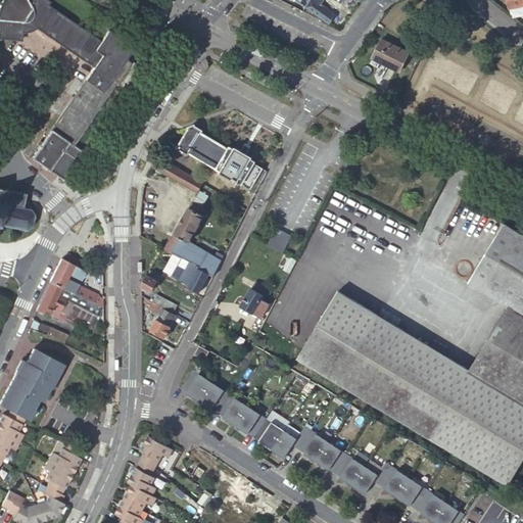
[(126,58),(133,47),(108,31),(100,41),(47,4),(49,1),(47,0),(2,0),(1,2),(0,4),(0,18),(1,19),(0,26),(0,37),(21,40),(22,31),(24,32),(26,32),(28,32),(30,31),(33,30),(35,29),(37,27),(94,66),(51,129),(74,145),(116,82),(117,83),(132,62),(126,58)]
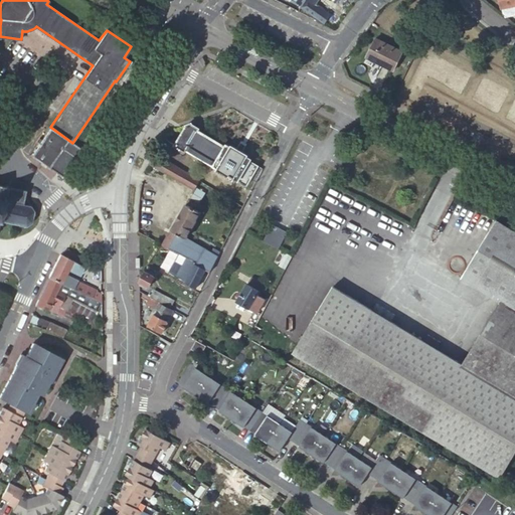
[(305,0),(303,3),(302,5),(299,10),(309,14),(319,0),(305,0)]
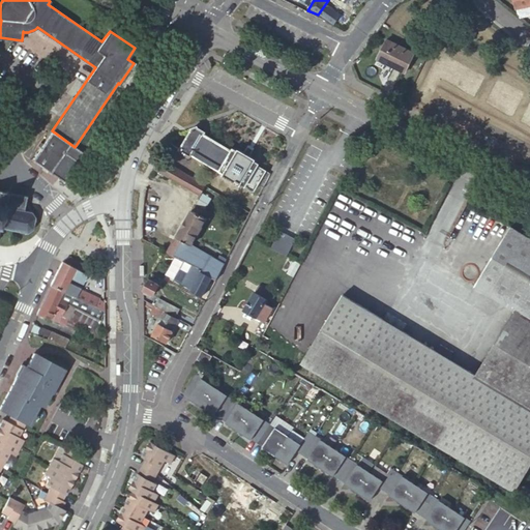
[(415,53),(386,39),(377,59),(406,72),(415,53)]
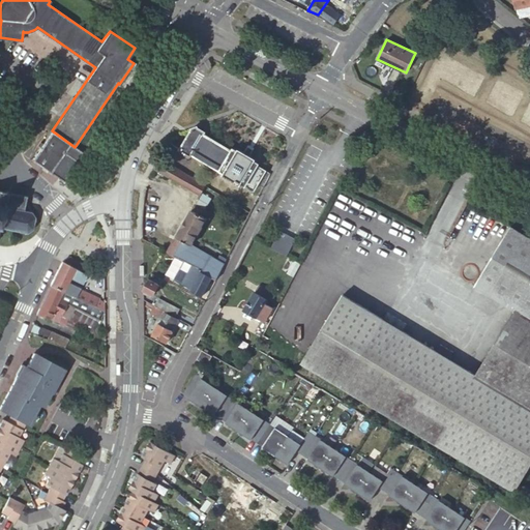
[(198,127),(198,126),(193,127),(180,150),(190,156),(192,154),(225,174),(224,175),(240,184),(241,183),(254,190),(258,184),(264,187),(271,173),(258,166),(259,164),(254,160),(255,158),(249,156),(254,149),(248,146),(244,153),(239,150),(238,151),(233,148),(232,150),(204,134),(205,131),(198,127)]
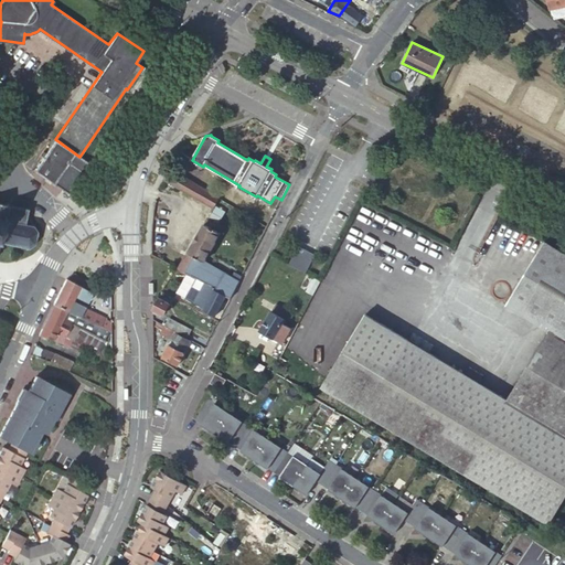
[(85,160),(80,157),(55,139),(54,140),(44,157),(34,171),(65,192),(71,183),(75,187),(89,163),(85,160)]
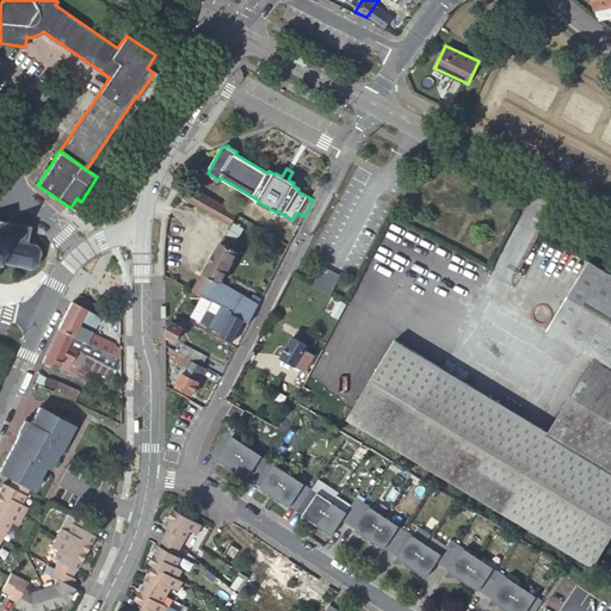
[(236,214),(184,181),(177,193),(232,224),(233,222),(238,215),(236,215),(236,214)]
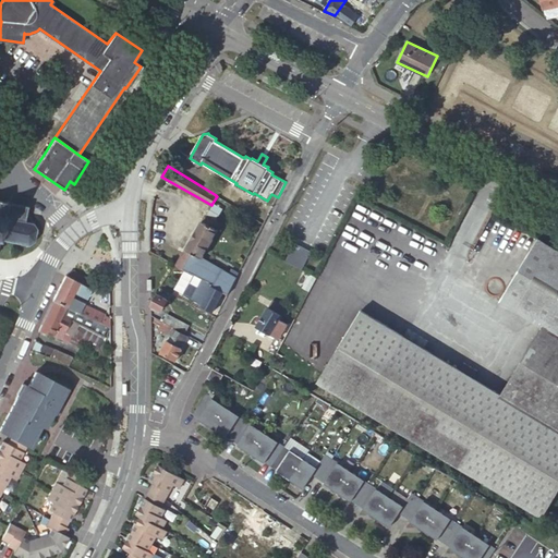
[(24,221),(27,206),(0,199),(0,240),(1,241),(1,239),(27,244),(27,246),(29,245),(29,244),(33,242),(34,243),(35,241),(34,240),(36,230),(38,229),(37,228),(35,228),(33,225),(34,222),(33,222),(32,223),(24,221)]
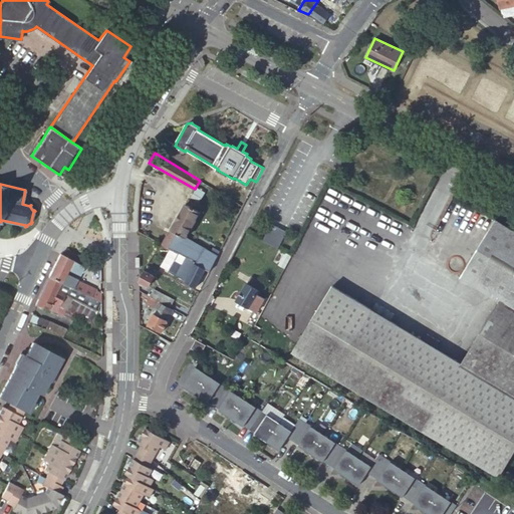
[(196,187),(195,189),(163,244),(178,253),(187,258),(206,269),(210,271),(219,256),(221,251),(214,248),(212,252),(186,238),(192,226),(195,228),(197,225),(194,223),(201,212),(200,212),(204,207),(198,204),(205,193),(196,187)]
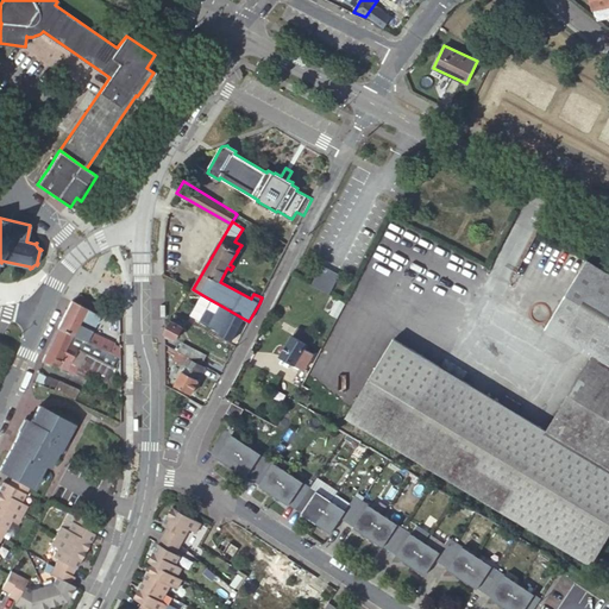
[(521,405),(507,395),(501,403),(463,380),(468,372),(445,358),(440,366),(395,338),(347,416),(393,444),(592,565),(608,537),(608,271),(586,259),(545,327),(592,356),(547,431),(516,412),(521,405)]
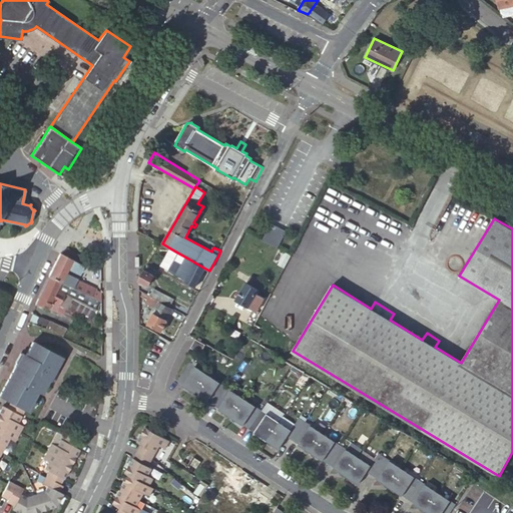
[(287,231),(273,224),(265,240),(278,247),(287,231)]
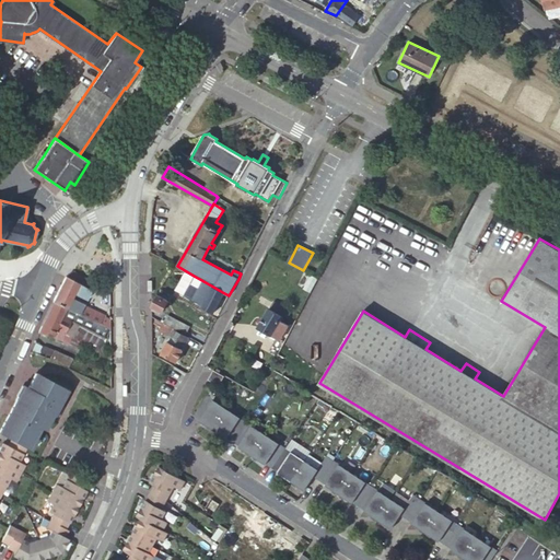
[(168,278),(187,289),(189,283),(194,276),(177,266),(168,278)]
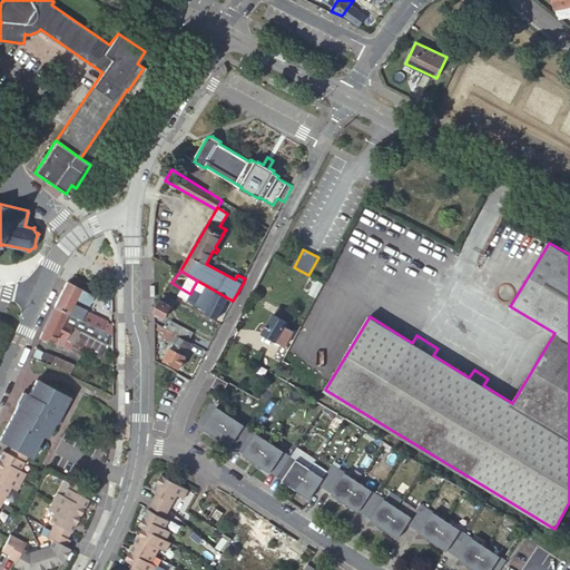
[(94,295),(67,281),(53,306),(82,321),(87,312),(86,311),(87,310),(74,303),(76,298),(89,305),(94,295)]
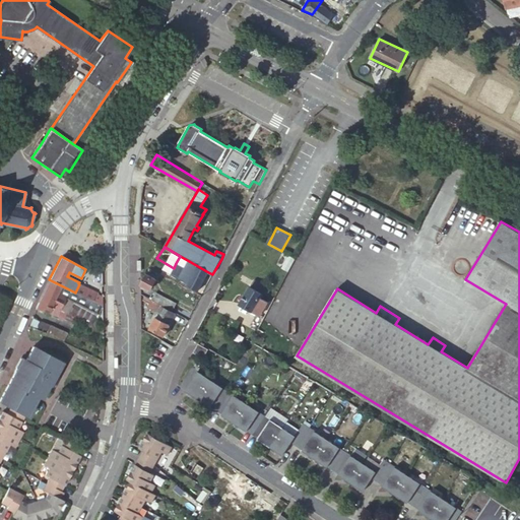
[(180,256),(176,263),(185,268),(189,261),(180,256)]
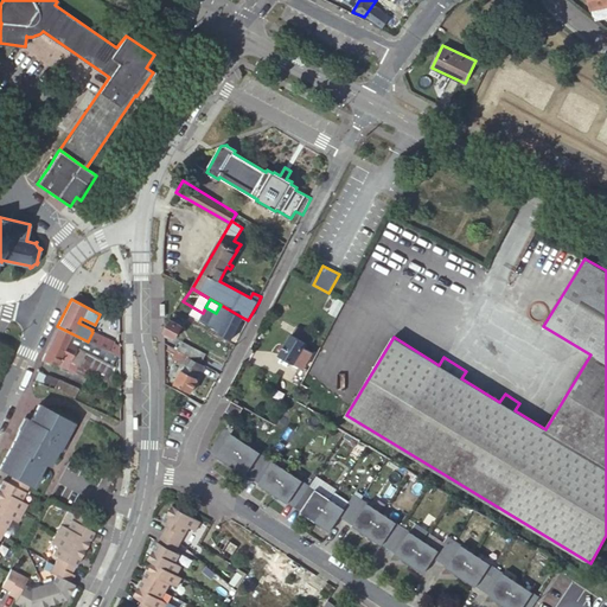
[(243,318),(221,305),(216,313),(205,307),(203,313),(199,319),(219,330),(218,332),(231,339),(243,318)]
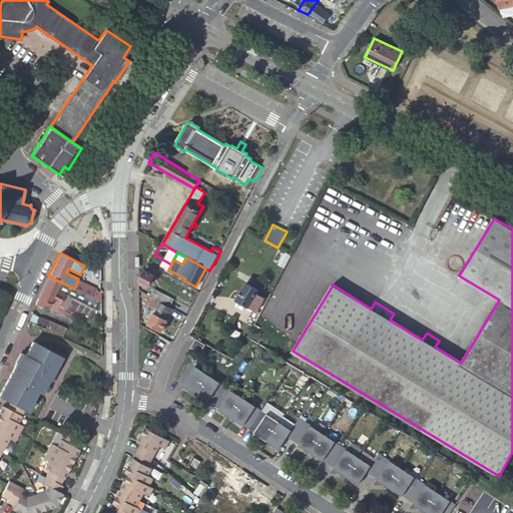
[(170,276),(168,275),(147,264),(138,281),(138,283),(146,288),(147,285),(149,286),(154,276),(157,277),(157,276),(165,280),(167,281),(170,276)]
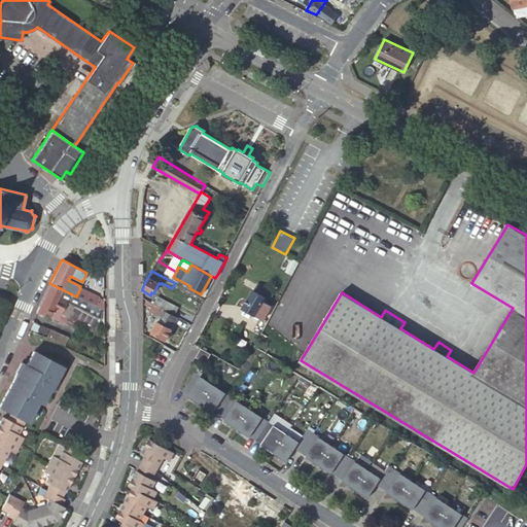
[(41,304),(36,313),(58,320),(62,322),(65,316),(65,317),(67,314),(68,314),(74,304),(100,316),(99,318),(100,319),(104,310),(100,308),(76,296),(49,283),(41,304)]
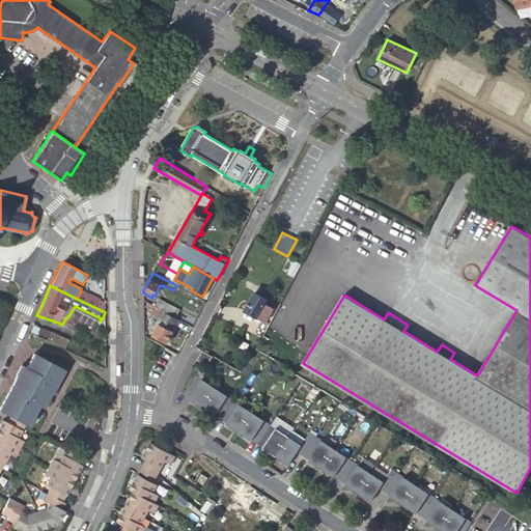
[(259,285),(255,292),(269,300),(273,292),(259,285)]
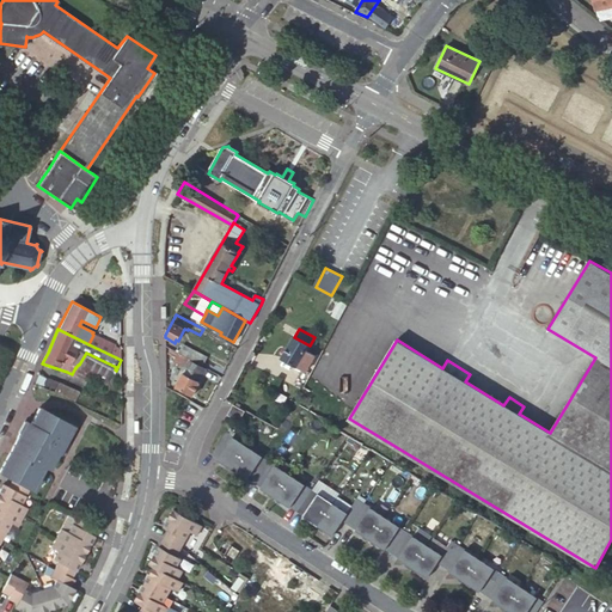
[(89,344),(116,357),(120,348),(114,344),(115,343),(93,335),(89,344)]
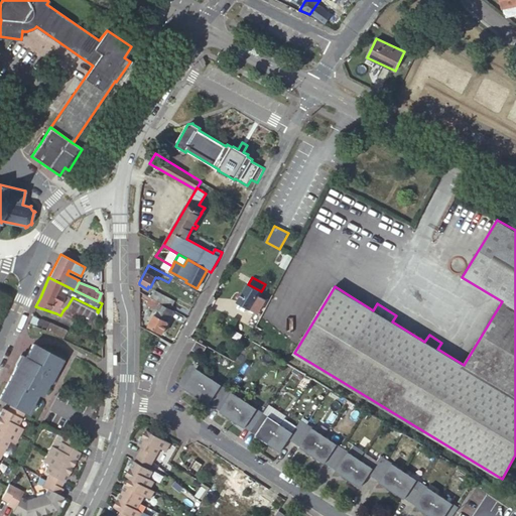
[(248,284),(238,301),(250,308),(248,310),(253,313),(255,310),(258,312),(266,299),(258,295),(261,291),(248,284)]
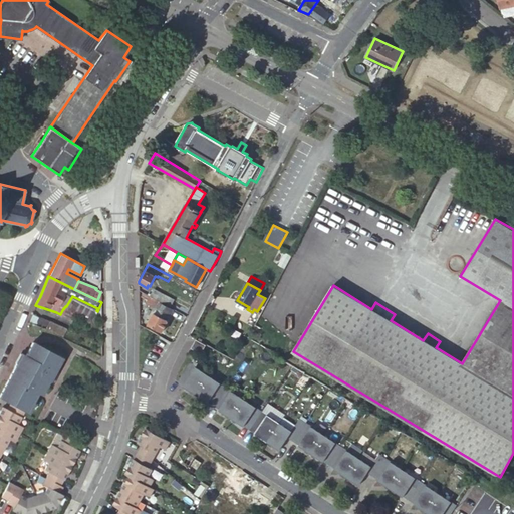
[(149,292),(147,295),(150,296),(160,302),(170,307),(173,300),(154,289),(151,294),(149,292)]
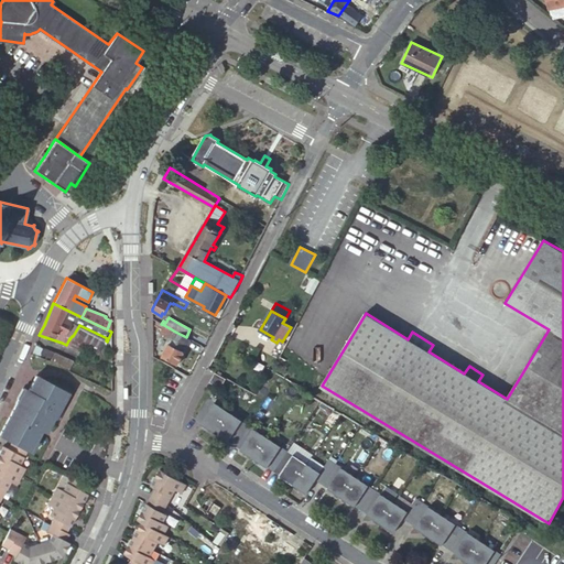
[(161,332),(172,337),(175,332),(164,325),(161,332)]
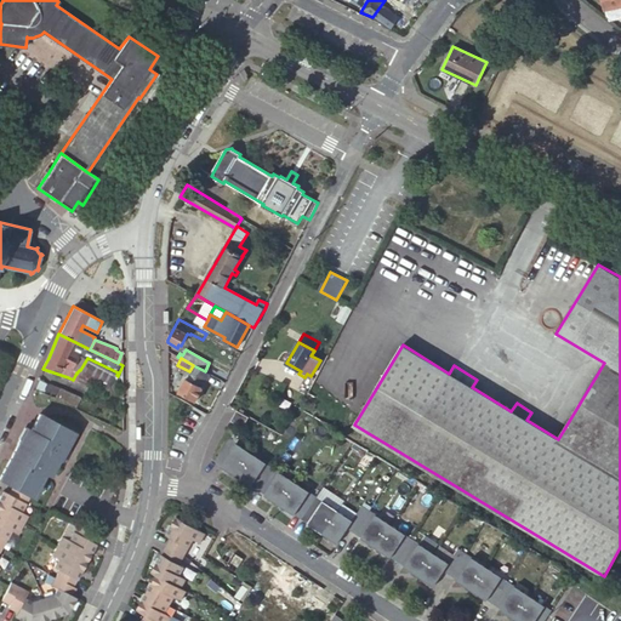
[(195,402),(210,374),(205,371),(193,365),(189,371),(178,393),(195,402)]
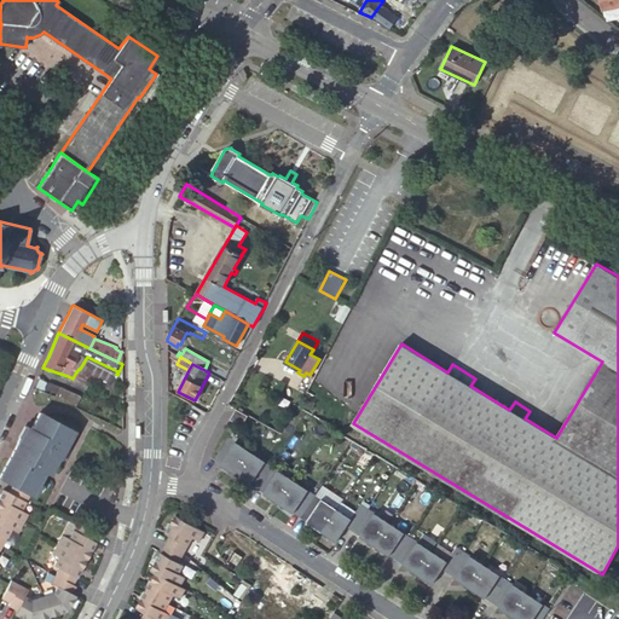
[(39,379),(35,388),(42,392),(47,382),(39,379)]
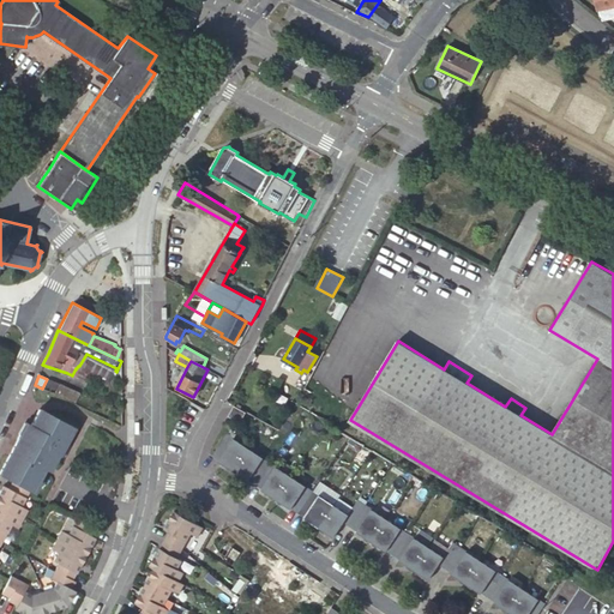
[(47,379),(42,389),(54,395),(54,392),(59,383),(47,379)]
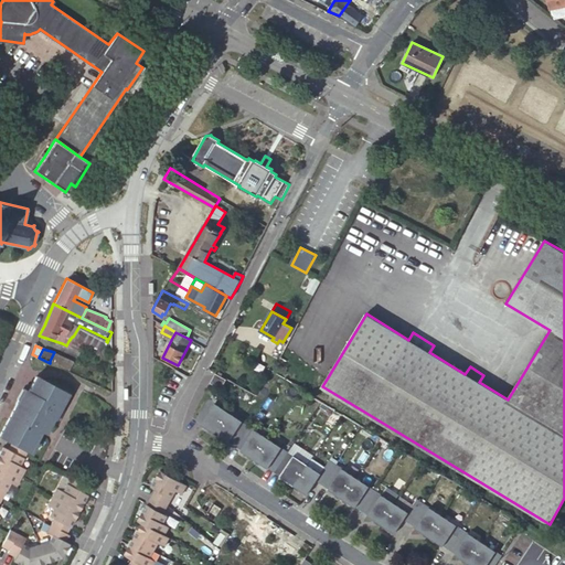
[(74,362),(54,352),(50,361),(71,370),(74,362)]
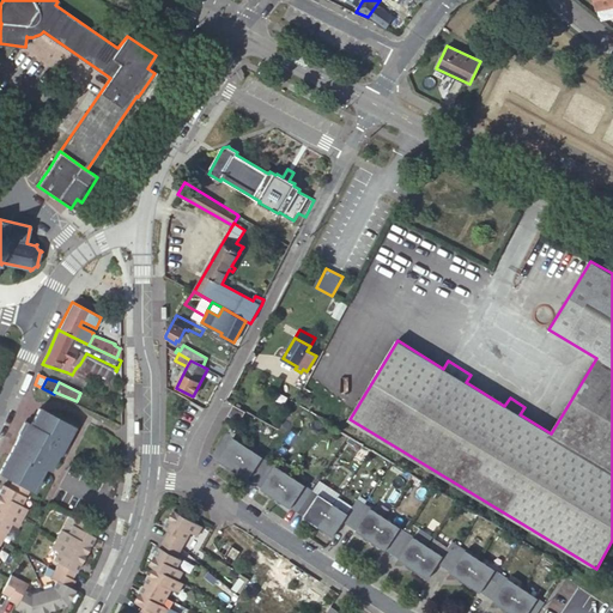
[(235,405),(229,416),(241,422),(246,411),(235,405)]
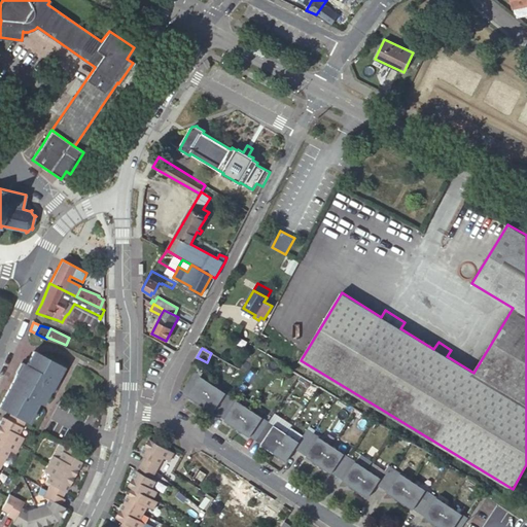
[(0,405),(0,406),(12,413),(27,421),(29,421),(39,401),(43,403),(49,391),(48,390),(53,381),(55,382),(58,376),(56,376),(61,366),(34,352),(30,359),(27,365),(23,363),(0,405)]
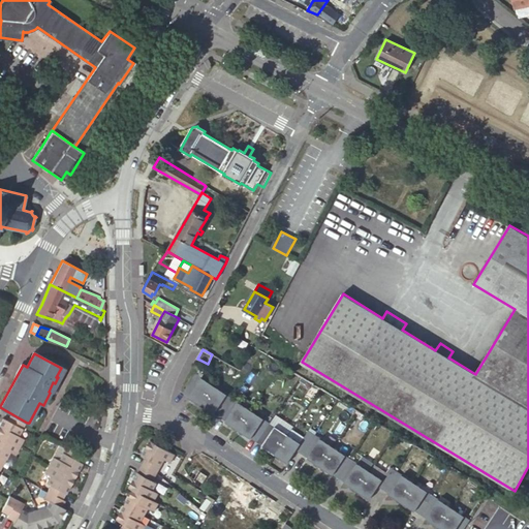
[(195,374),(183,393),(201,405),(215,386),(195,374)]
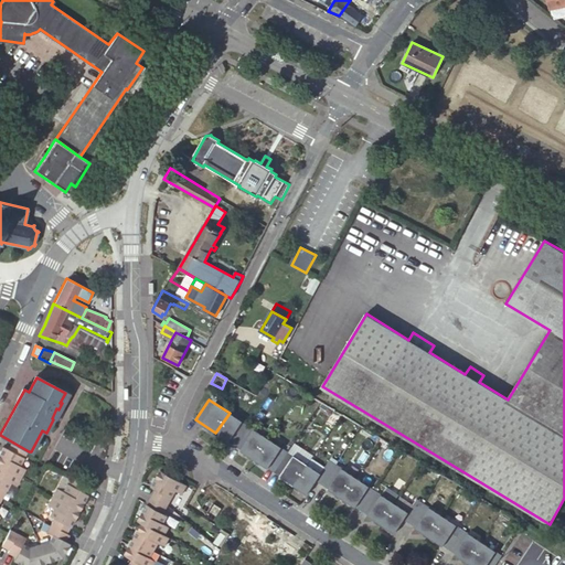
[(230,413),(215,433),(225,439),(235,446),(248,426),(230,413)]
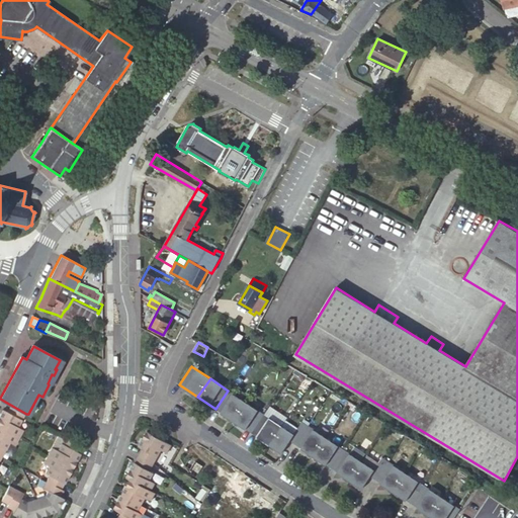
[(228,391),(216,409),(233,421),(246,402),(228,391)]
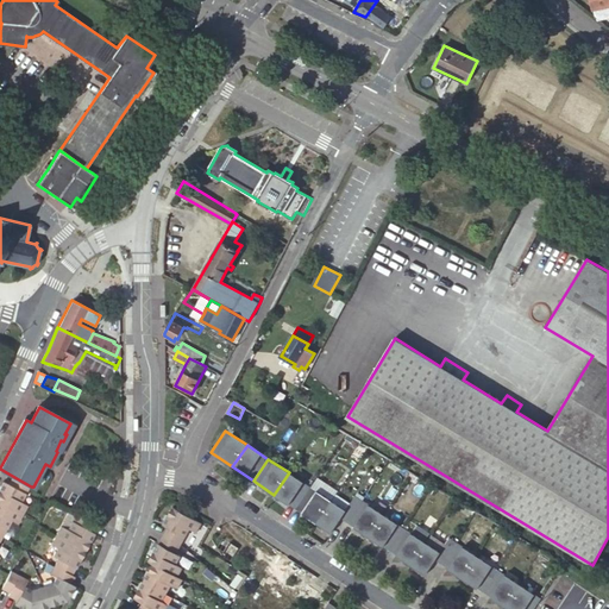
[(311,487),(289,472),(274,495),(295,509),(311,487)]
